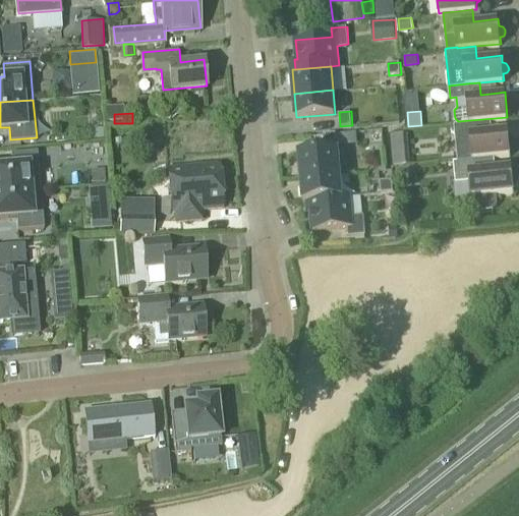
[(458,121),(454,122),(458,159),(473,157),(486,156),(511,154),(509,128),(483,131),(482,119),(458,121)]
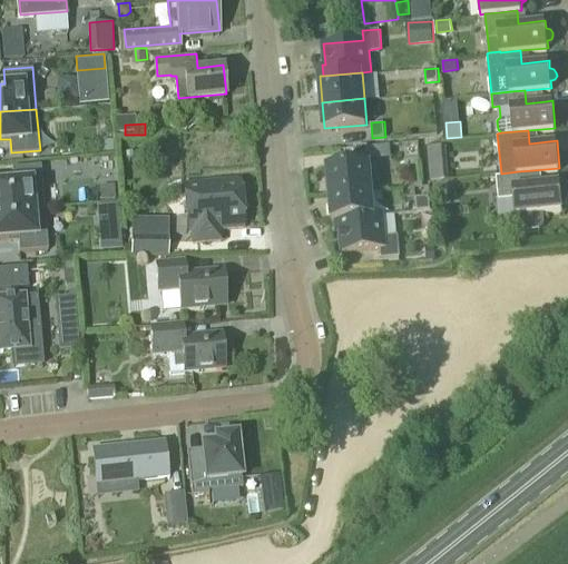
[(114,137),(104,139),(105,150),(115,149),(114,137)]
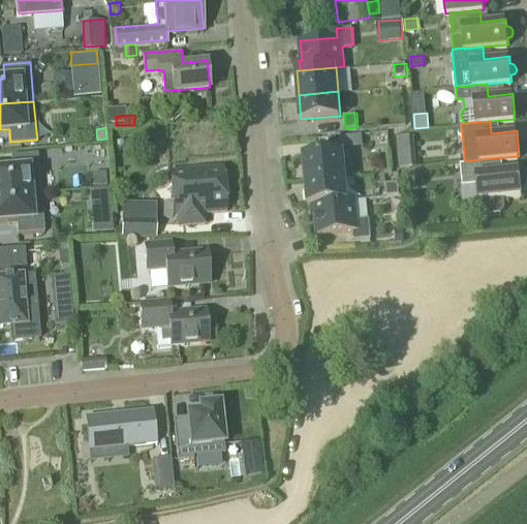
[(330,133),(331,150),(343,149),(342,132),(330,133)]
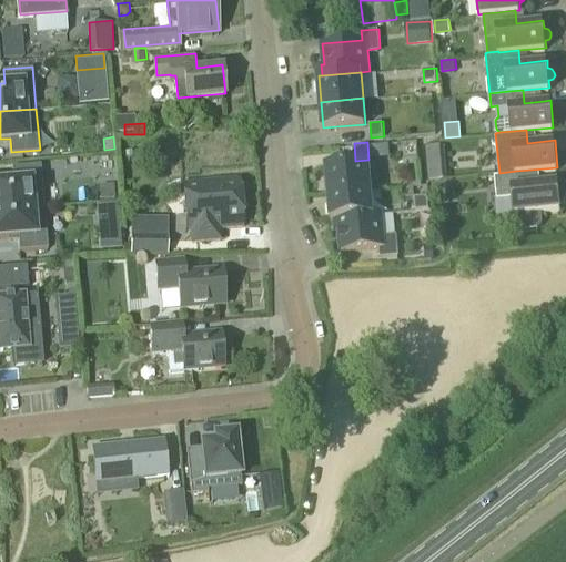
[(426,149),(427,157),(441,156),(440,147),(426,149)]
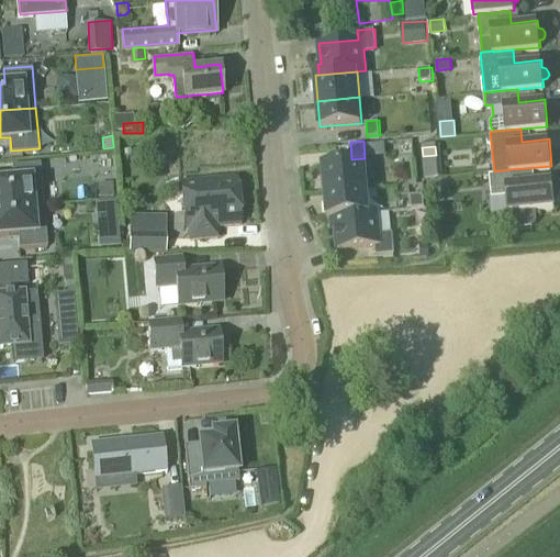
[(326,190),(368,187),(365,160),(324,165),(326,190)]
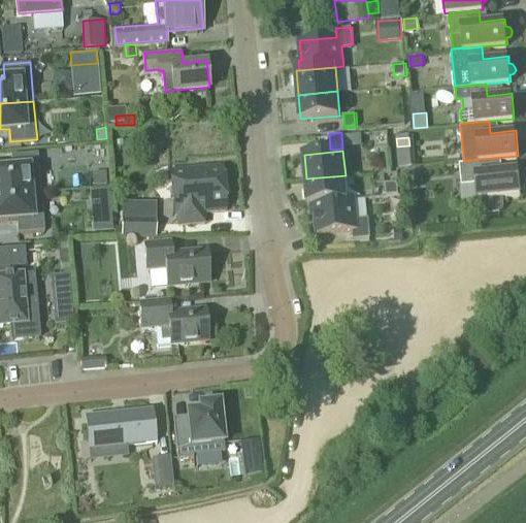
[(0,194),(41,191),(38,152),(11,154),(12,167),(0,167),(0,194)]
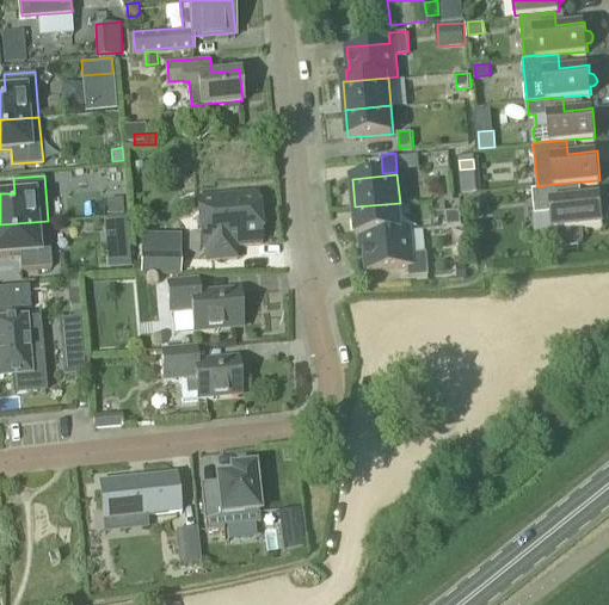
[(537,186),(533,186),(535,211),(552,210),(553,228),(560,227),(561,240),(567,245),(579,244),(584,238),(583,224),(603,223),(603,215),(604,215),(608,214),(608,205),(607,203),(603,202),(602,202),(601,193),(583,196),(572,197),(571,183),(555,184),(537,186)]
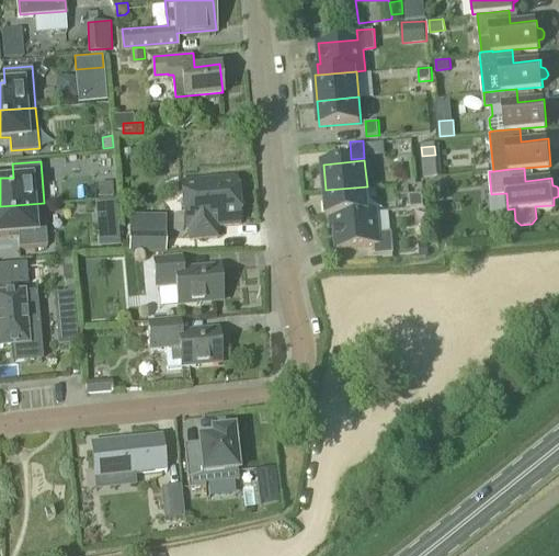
[(182,179),(185,225),(187,225),(189,237),(218,234),(217,222),(240,219),(236,174),(182,179)]
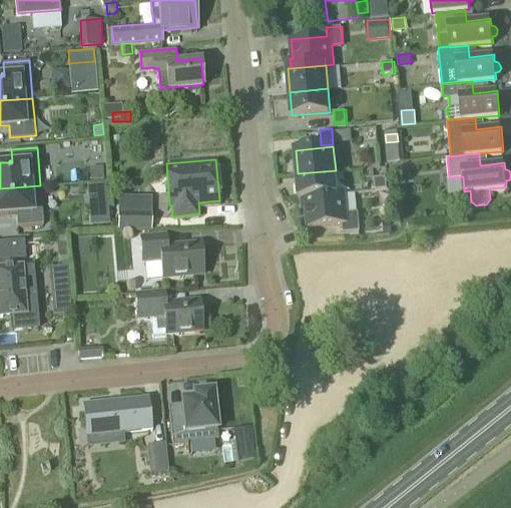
[(389,164),(390,177),(407,175),(406,163),(389,164)]
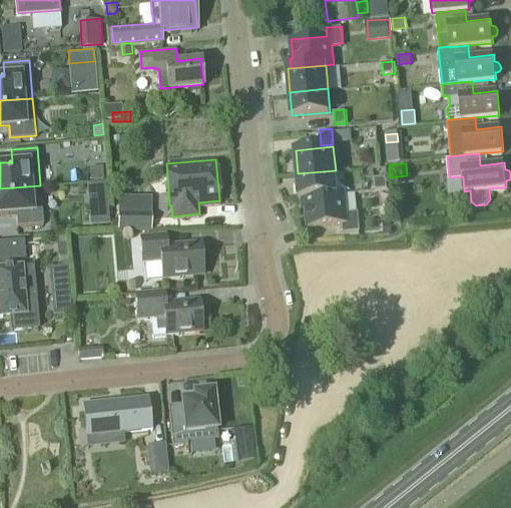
[(338,193),(336,170),(298,173),(300,197),(303,196),(338,193)]
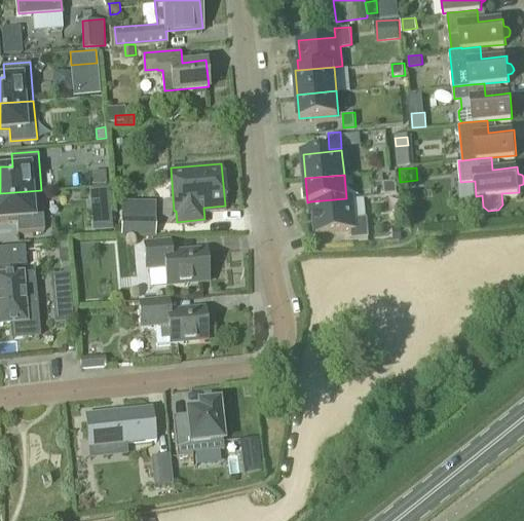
[(397,191),(396,179),(383,180),(384,192),(397,191)]
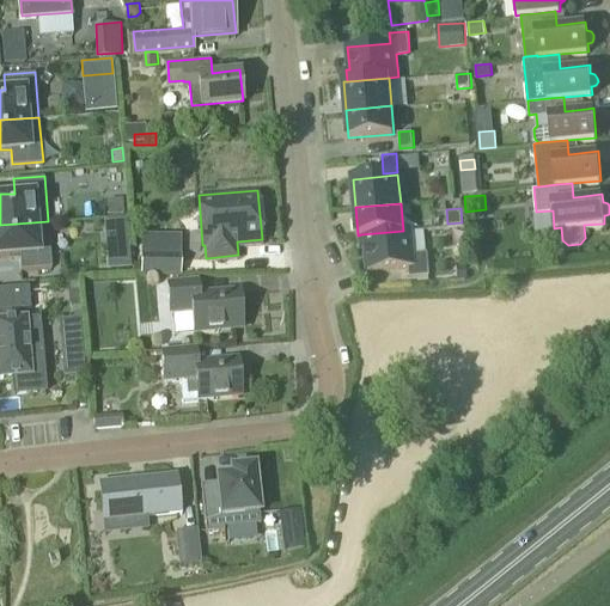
[(129,218),(108,220),(111,267),(133,264),(129,218)]
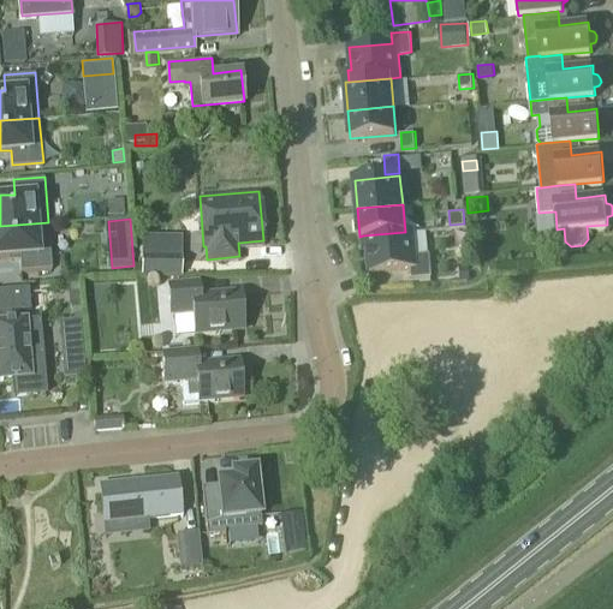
[(52,267),(48,222),(0,226),(0,256),(19,255),(21,270),(52,267)]
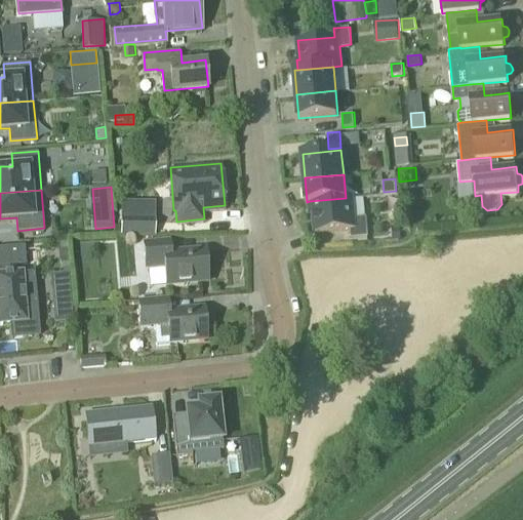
[(346,198),(310,201),(311,212),(314,211),(316,231),(352,228),(353,236),(369,235),(367,216),(356,217),(354,198),(350,198),(346,198)]
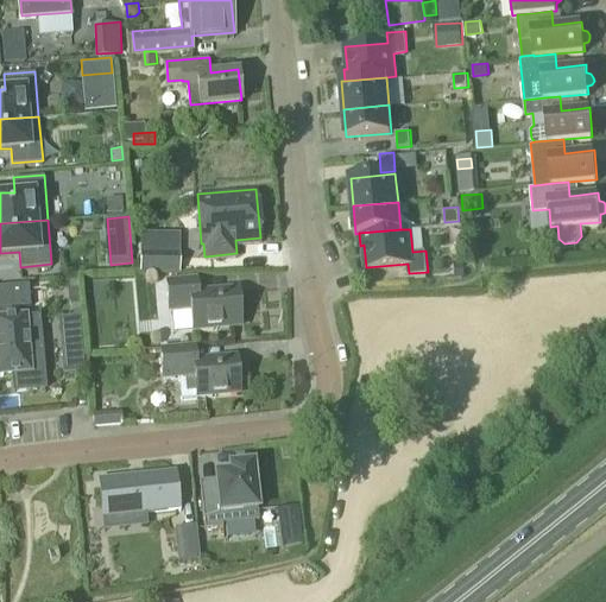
[(141,249),(140,268),(181,270),(181,251),(141,249)]
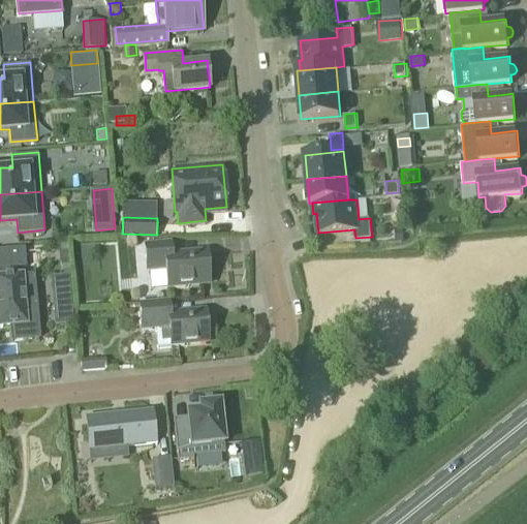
[(395,220),(396,239),(406,238),(404,219),(395,220)]
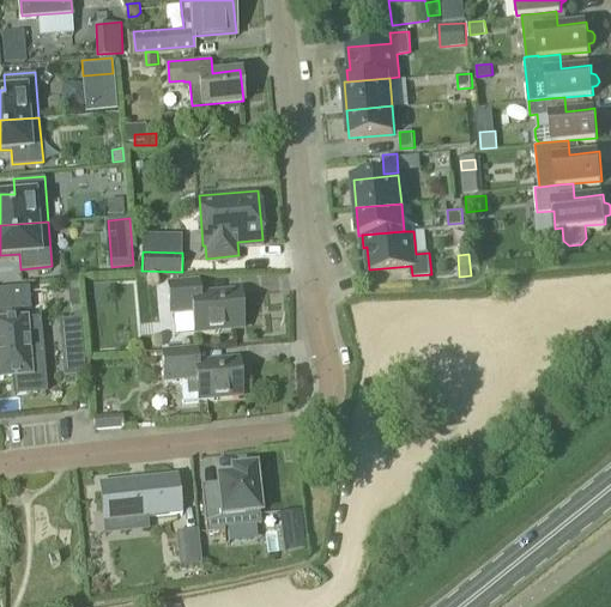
[(168,278),(170,309),(192,308),(193,331),(217,328),(217,326),(241,325),(240,291),(199,293),(198,277),(168,278)]
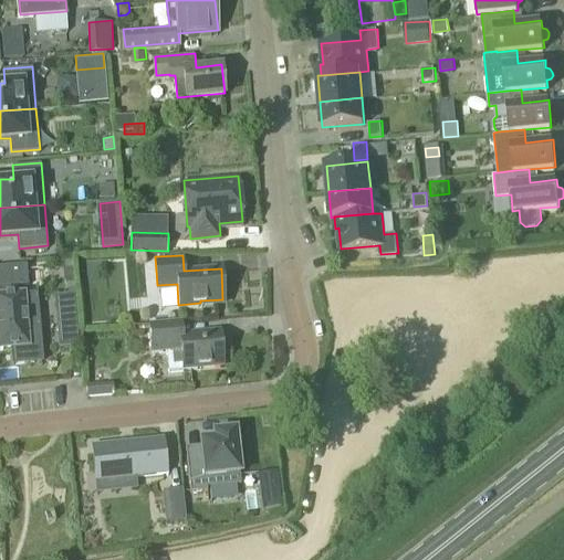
[(29,283),(27,263),(0,264),(0,285),(4,285),(4,294),(0,294),(0,346),(29,344),(27,327),(40,326),(38,291),(10,294),(10,285),(29,283)]
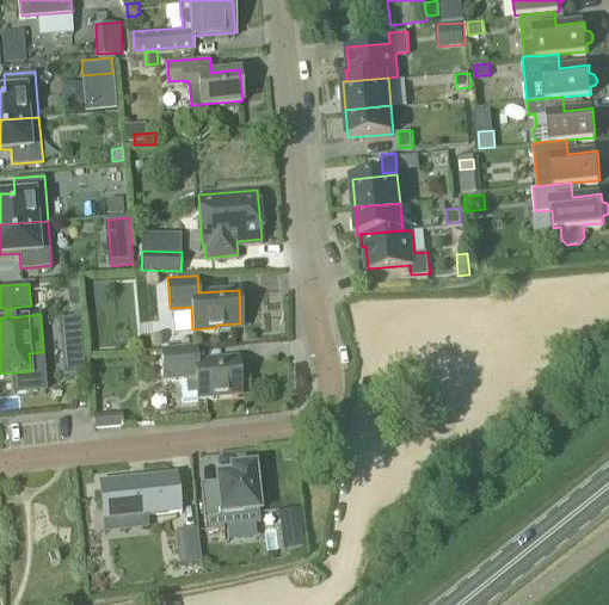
[(80,315),(61,318),(62,334),(81,333),(80,315)]
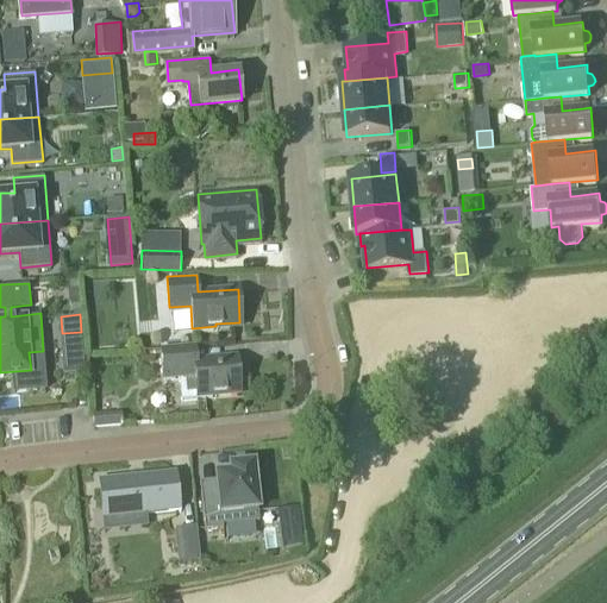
[(196,358),(196,345),(163,346),(164,377),(181,376),(182,399),(236,394),(235,356),(196,358)]
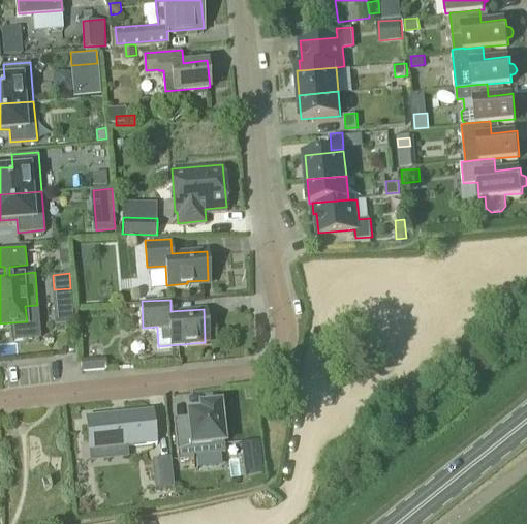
[(82,358),(83,368),(96,367),(95,357),(82,358)]
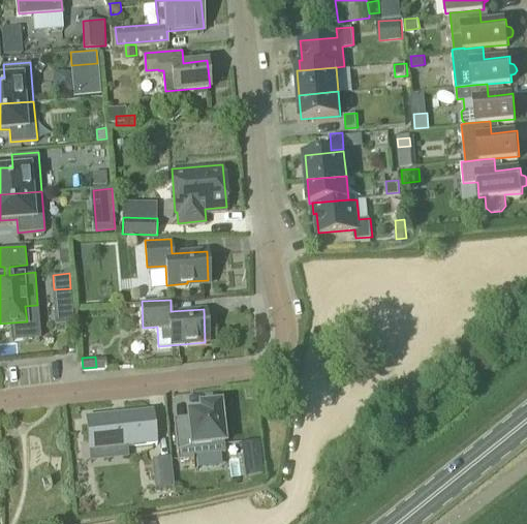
[(225,451),(221,402),(218,403),(217,399),(204,400),(204,404),(200,404),(202,410),(188,412),(190,428),(176,430),(179,459),(194,457),(194,454),(225,451)]
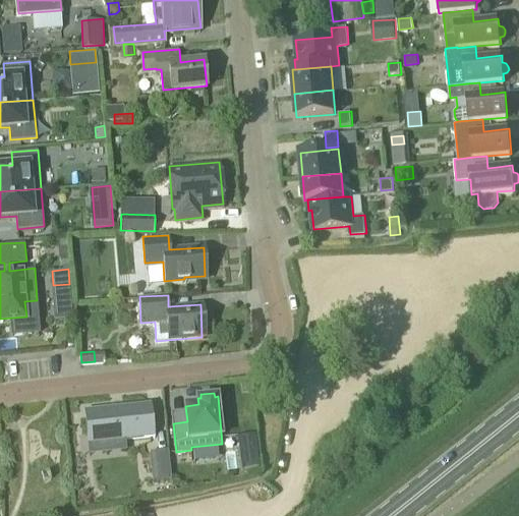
[(126,437),(156,434),(152,402),(87,409),(91,439),(91,440),(91,441),(126,437)]
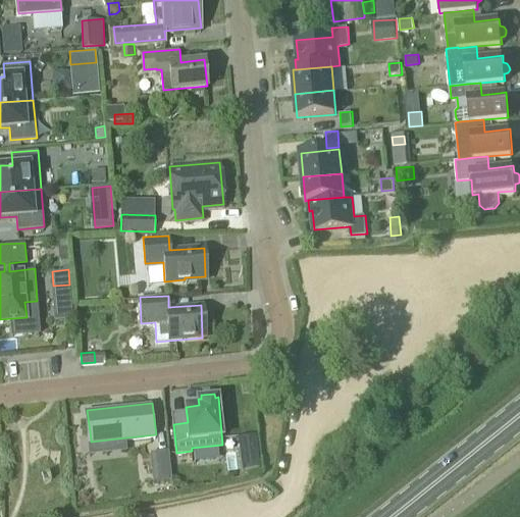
[(169,449),(151,451),(154,480),(172,478),(169,449)]
